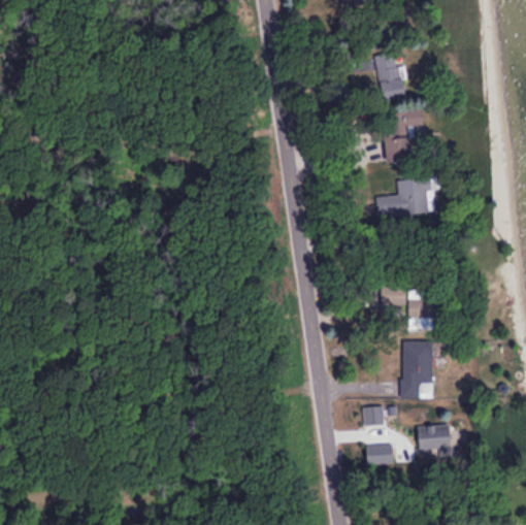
[(375,55),(380,103),(403,101),(399,53),(375,55)]
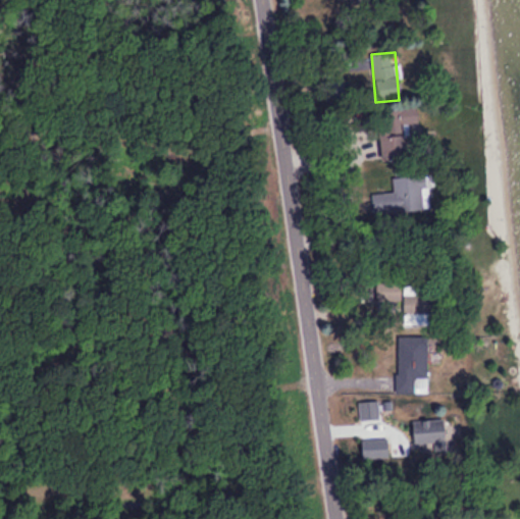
[(417,123),(416,111),(387,114),(388,131),(376,132),(380,161),(404,159),(401,125),(417,123)]
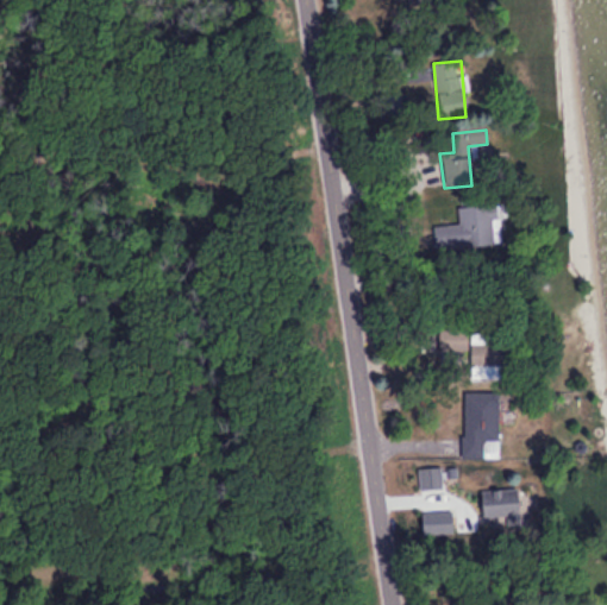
[(501,246),(499,206),(458,208),(460,225),(433,227),(436,250),(501,246)]
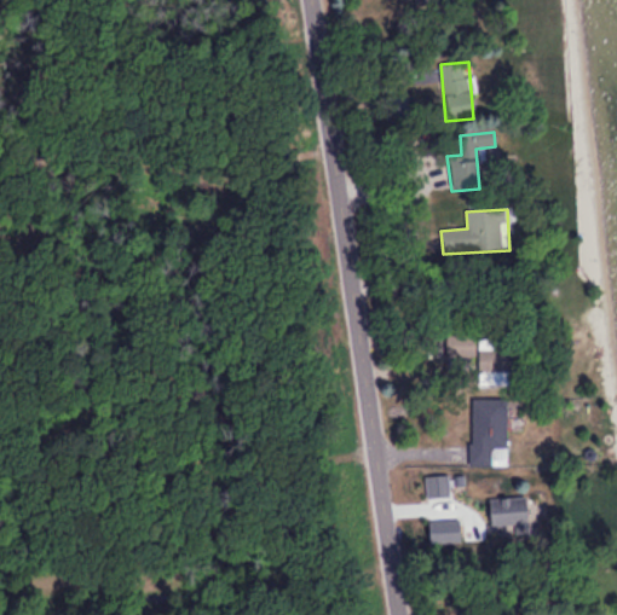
[(443,337),(443,357),(476,357),(476,337),(443,337)]
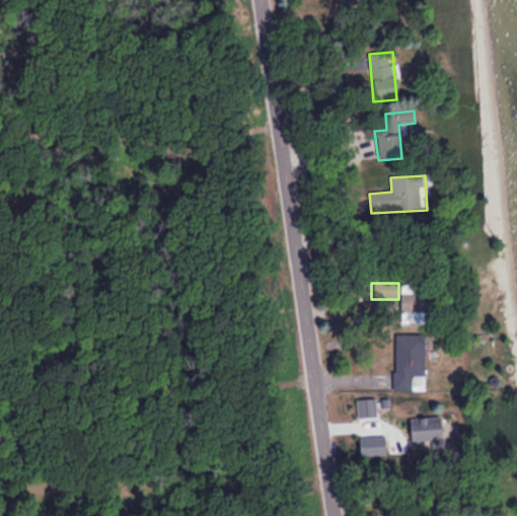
[(424,392),(425,345),(395,345),(394,391),(424,392)]
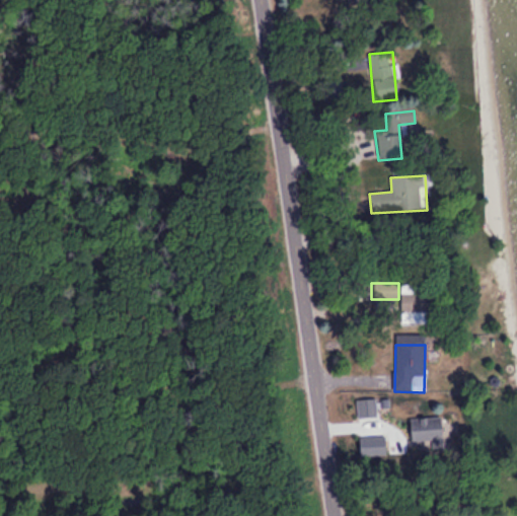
[(440,442),(440,419),(408,419),(408,442),(440,442)]
